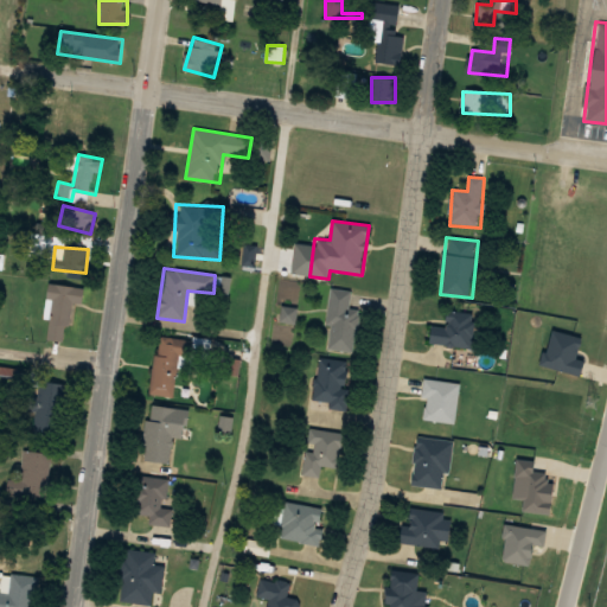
[(66,342),(71,304),(82,305),(84,288),(49,285),(45,319),(51,319),(49,339),(66,342)]
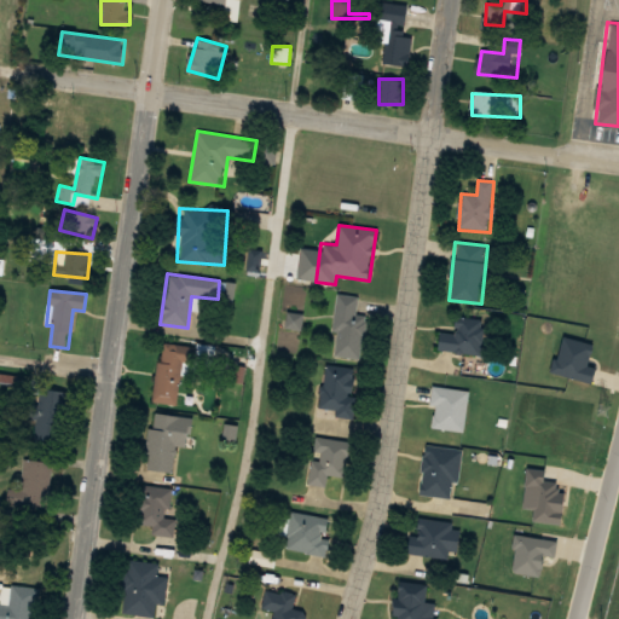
[(358,296),(339,294),(331,357),(362,360),(366,316),(356,314),(358,296)]
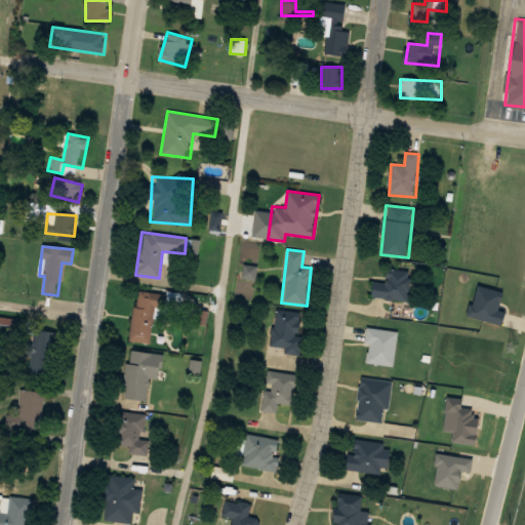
[(411,272),(385,270),(382,283),(374,282),(372,298),(408,301),(411,272)]
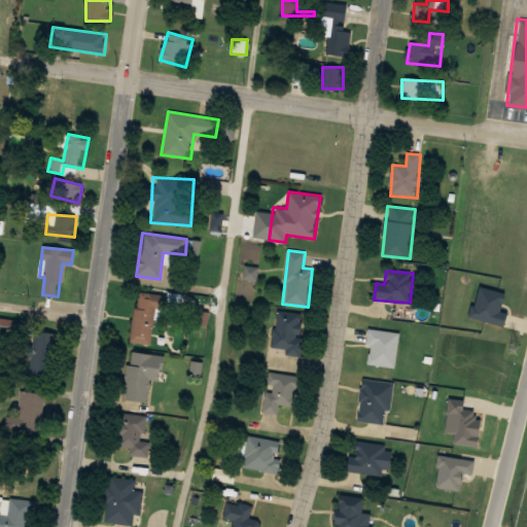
[(169,295),(136,291),(130,343),(152,345),(155,320),(166,322),(169,295)]
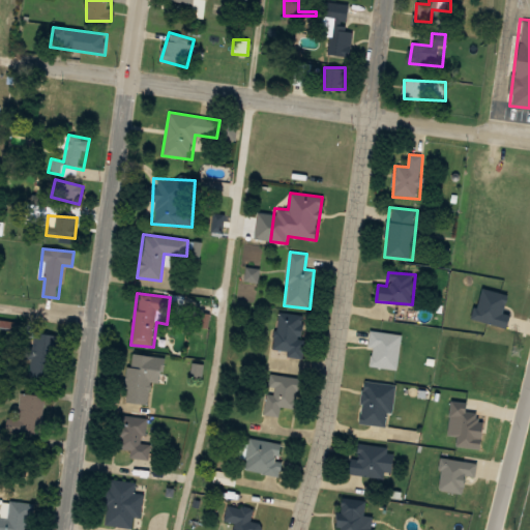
[(304,314),(274,314),(275,357),(304,357),(304,314)]
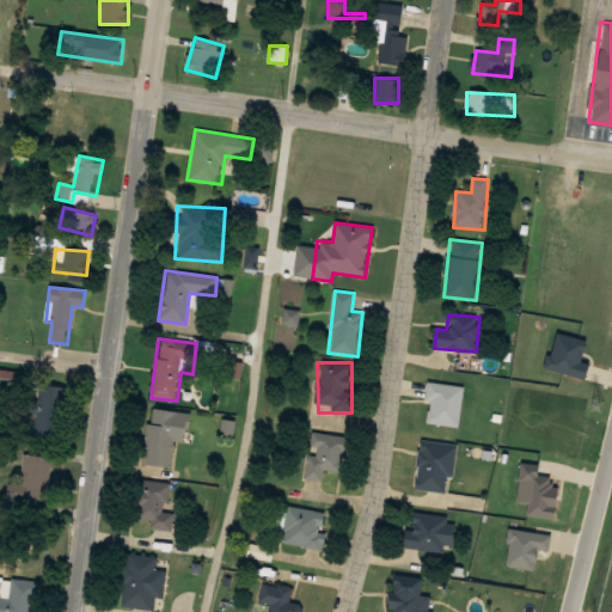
[(459,428),(464,387),(429,383),(424,423),(459,428)]
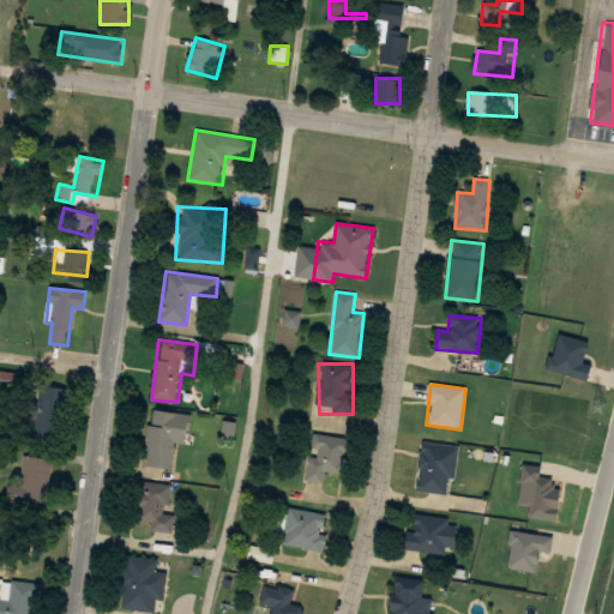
[(68,389),(40,386),(36,438),(65,440),(68,389)]
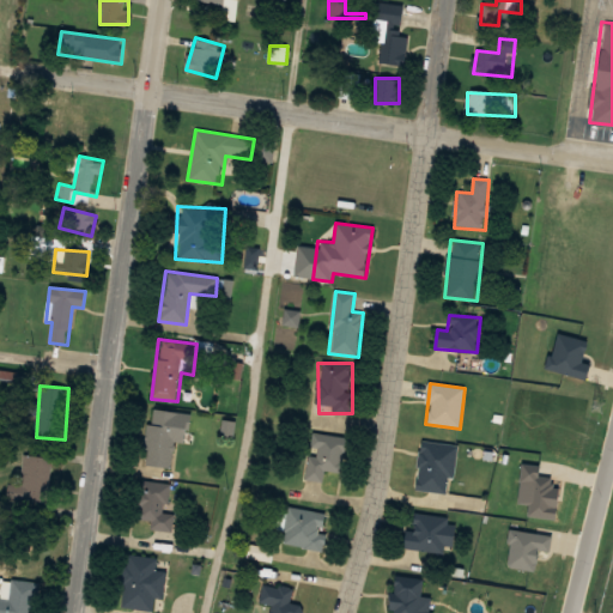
[(143,465),(173,468),(175,442),(188,443),(192,414),(150,410),(143,465)]
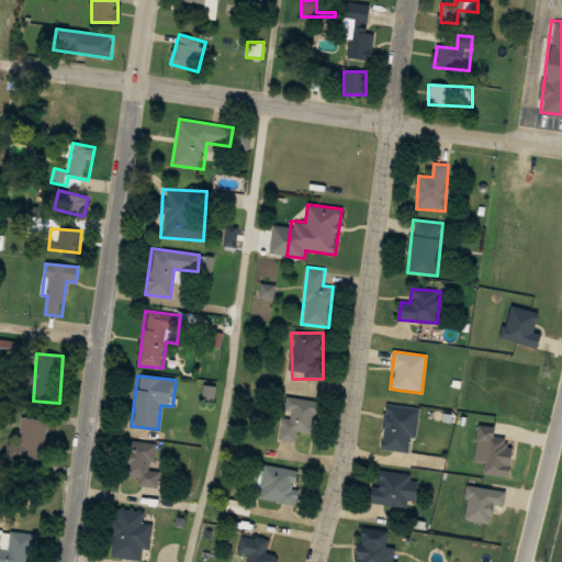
[(319,403),(288,396),(279,439),(298,442),(300,430),(314,434),(319,403)]
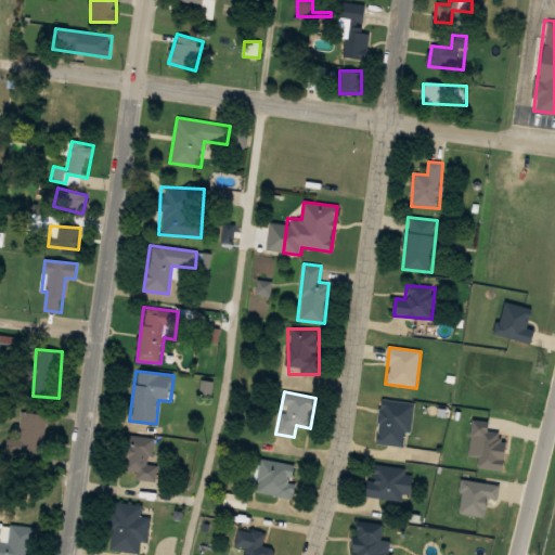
[(413,404),(383,399),(375,443),(405,448),(413,404)]
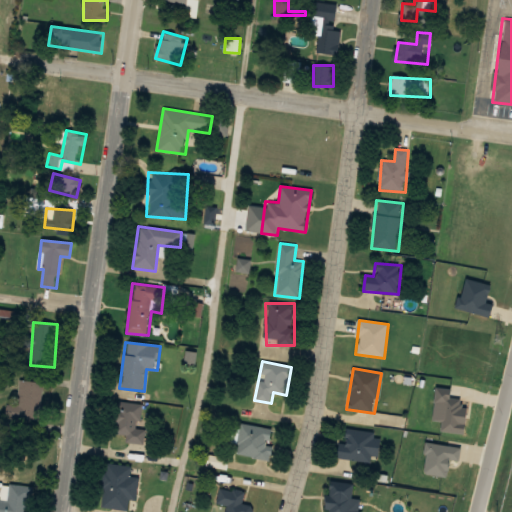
[(44,382),(20,381),(19,419),(44,419),(44,382)]
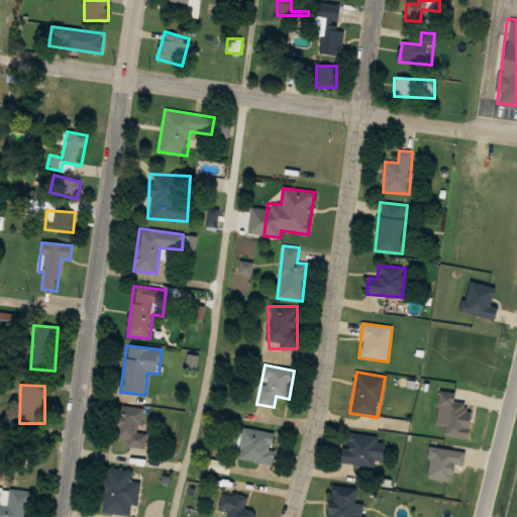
[(125,447),(146,448),(147,432),(141,432),(143,408),(118,407),(116,439),(125,440),(125,447)]
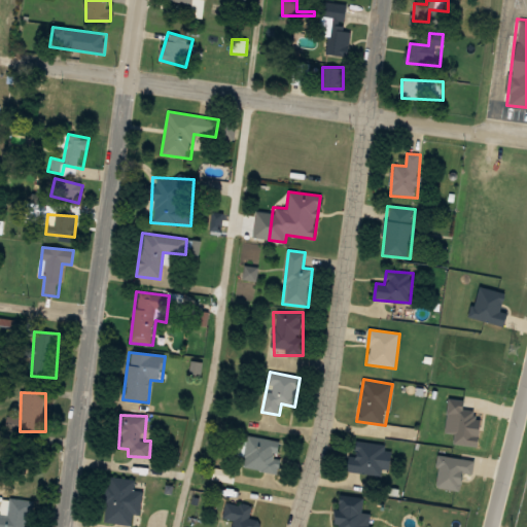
[(277,473),(282,443),(248,436),(243,468),(277,473)]
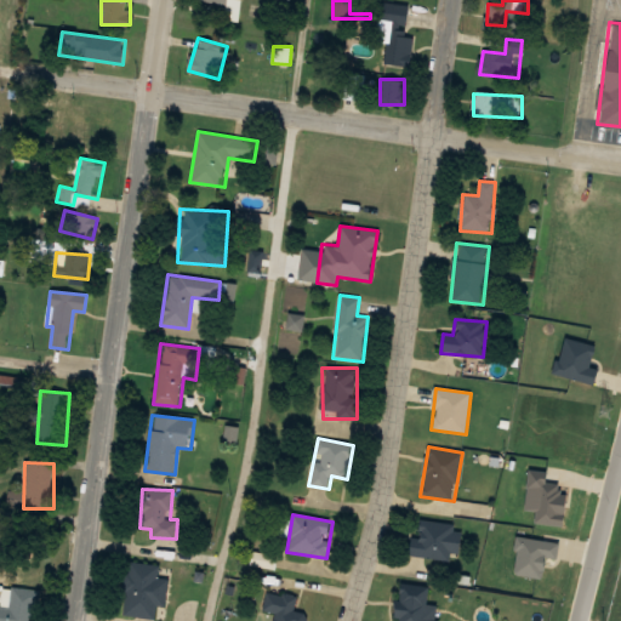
[(411,556),(449,562),(454,527),(417,520),(411,556)]
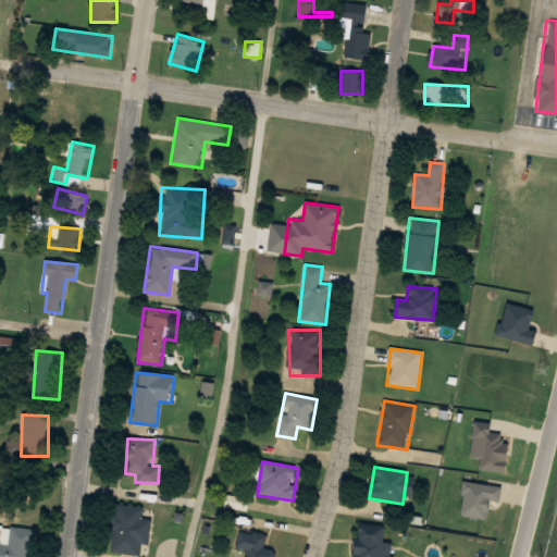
[(225,508),(247,510),(248,498),(226,496),(225,508)]
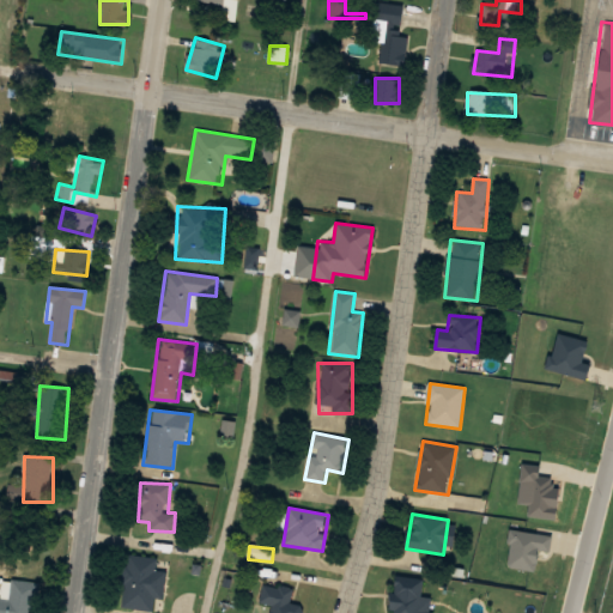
[(157,600),(164,601),(167,571),(157,570),(158,558),(127,554),(122,608),(156,611),(157,600)]
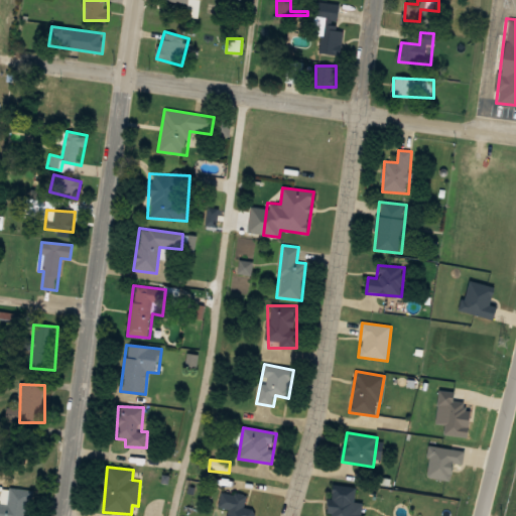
[(364,515),(365,504),(355,503),(356,490),(334,488),(331,515),(364,515)]
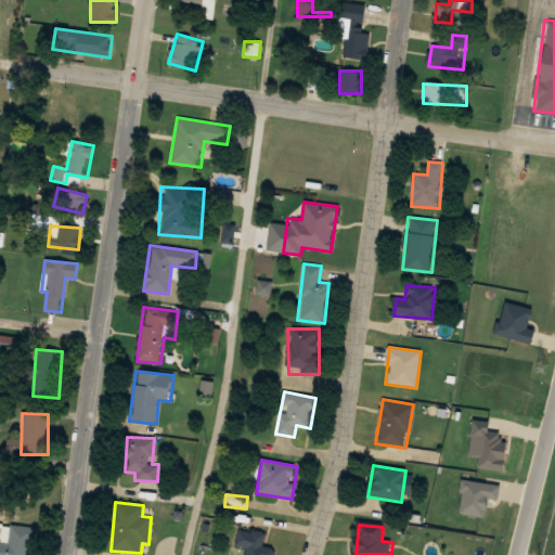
[(33,554),(36,528),(11,526),(9,543),(0,541),(0,554),(33,554)]
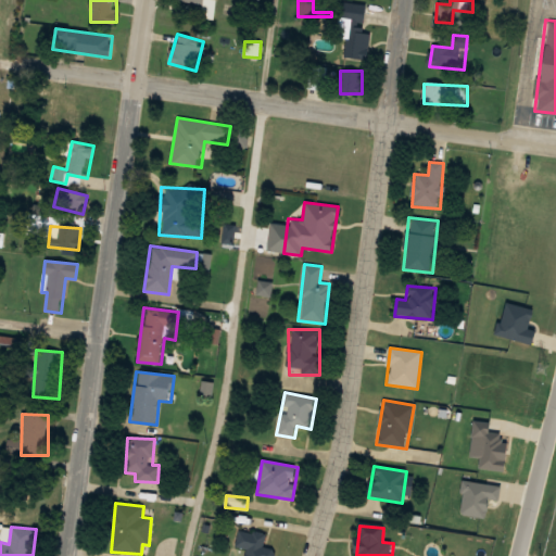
[(245,550),(244,555),(274,555),(275,550),(264,547),(266,534),(238,530),(236,548),(245,550)]
